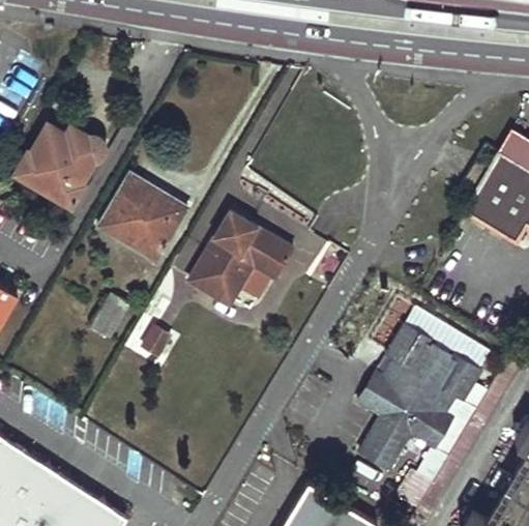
[(70,205),(82,184),(80,183),(101,145),(68,126),(64,135),(47,124),(29,154),(27,152),(15,174),(70,205)]
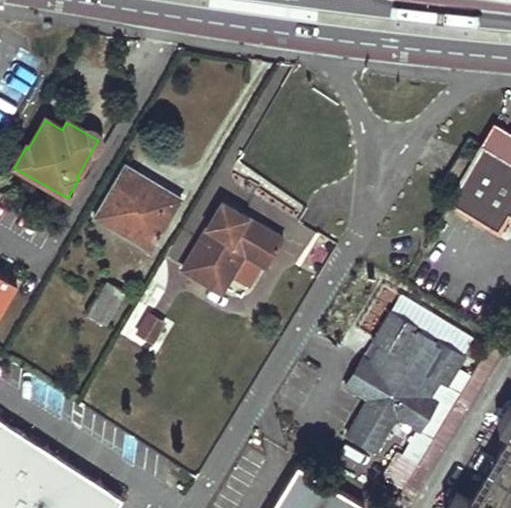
[(510,138),(492,128),(446,205),(497,235),(507,218),(510,219),(510,138)]
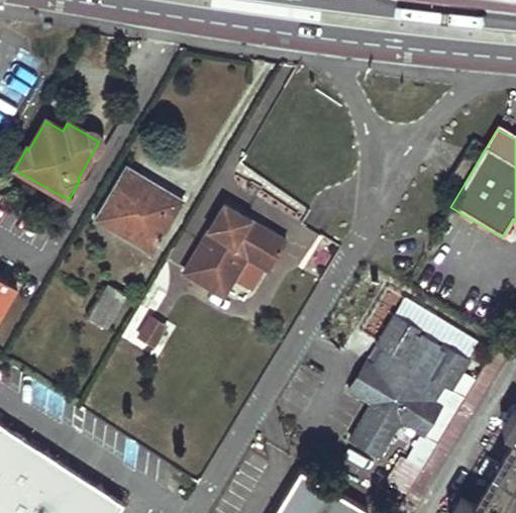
[(462,159),(446,185),(458,192),(474,166),(462,159)]
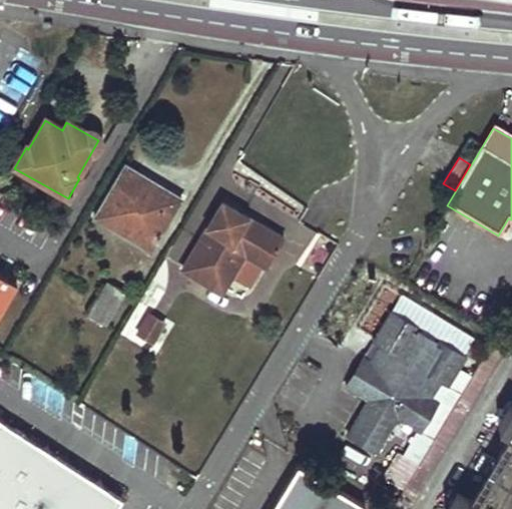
[(122,172),(94,219),(149,253),(161,233),(152,227),(171,196),(150,183),(148,187),(122,172)]
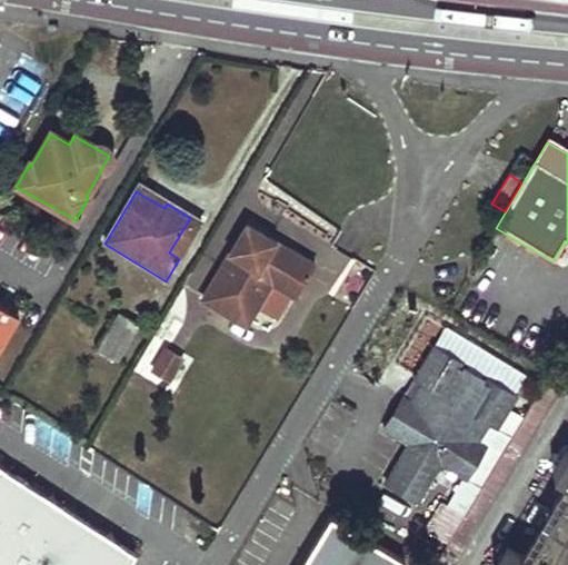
[(190,218),(169,253),(179,259),(200,224),(190,218)]
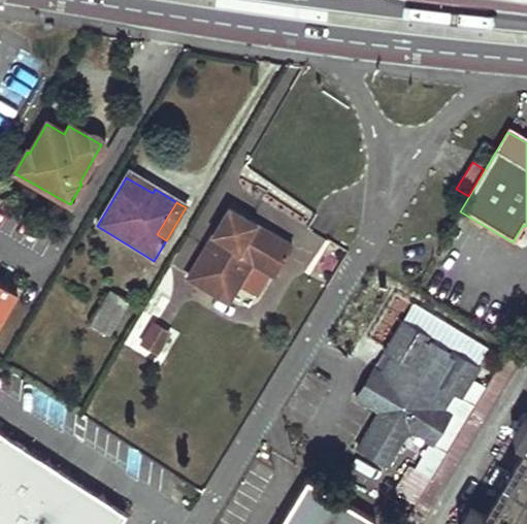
[(227,211),(187,280),(227,303),(251,264),(273,279),(291,250),(266,234),(263,239),(256,234),(259,229),(227,211)]
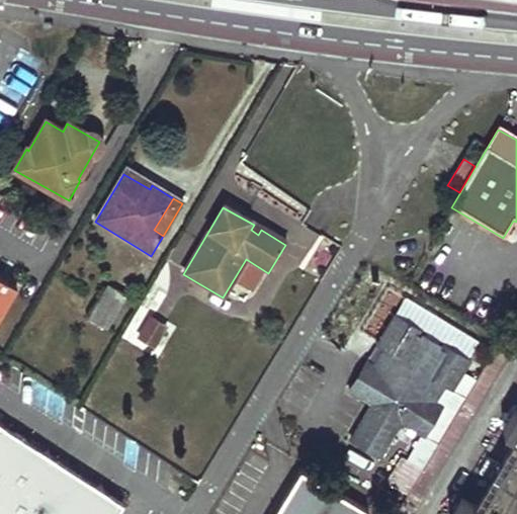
[(261,230),(254,225),(251,230),(258,235),(261,230)]
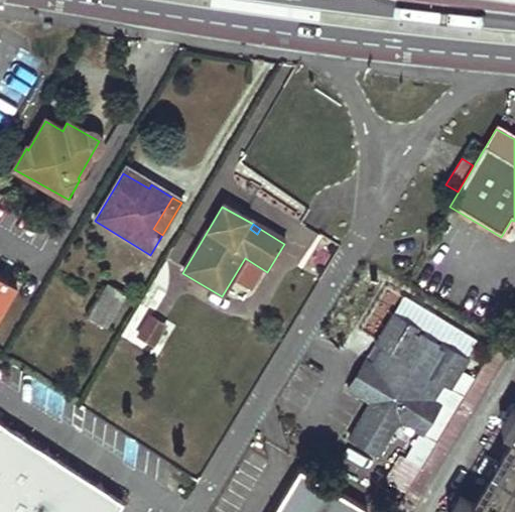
[(0,313),(16,286),(0,277),(0,313)]
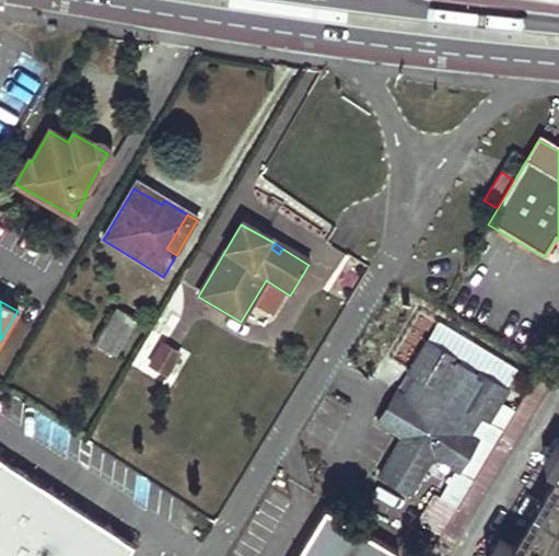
[(115,310),(94,346),(114,359),(136,323),(115,310)]
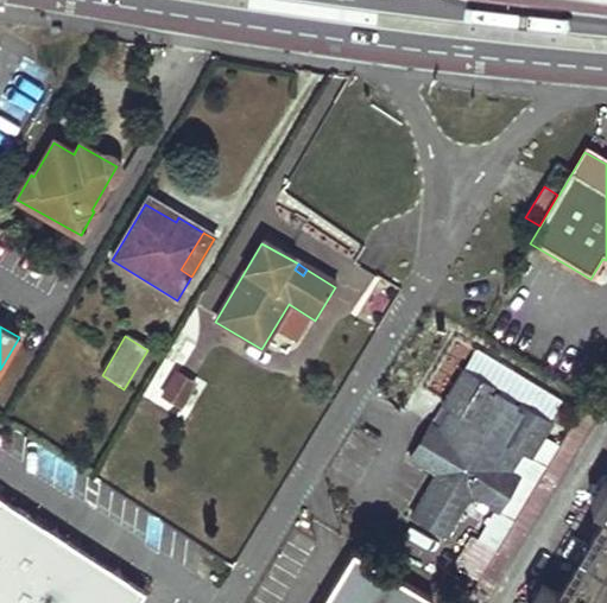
[(462,372),(442,406),(450,412),(438,432),(430,426),(410,461),(436,477),(411,519),(444,539),(470,499),(488,509),(478,527),(486,532),(518,480),(510,475),(522,455),(530,461),(550,426),(517,405),(514,407),(495,395),(497,393),(462,372)]
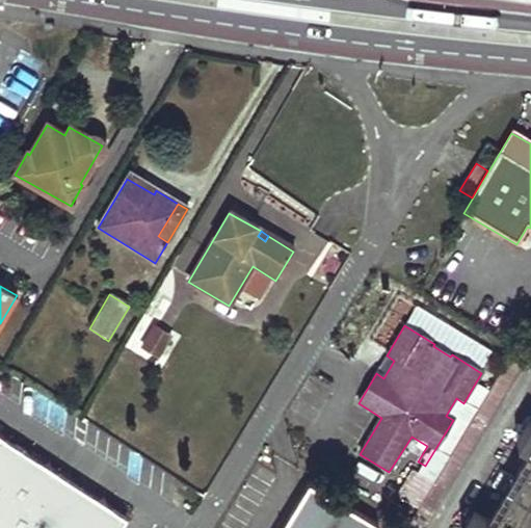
[(154,328),(141,348),(157,358),(169,338),(154,328)]
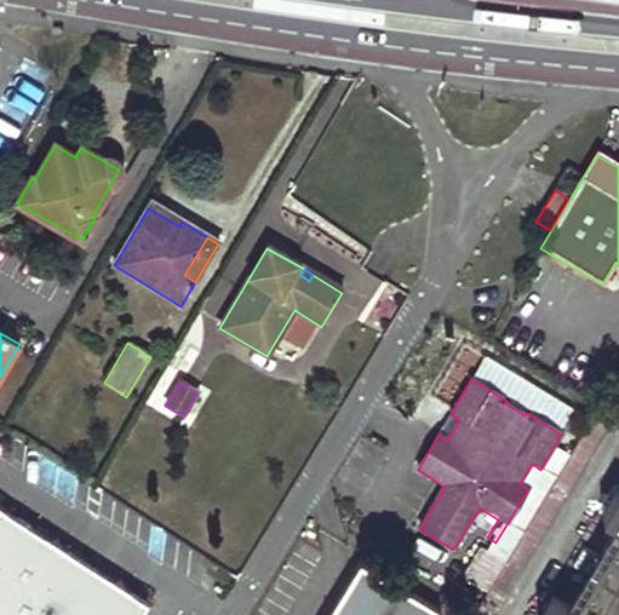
[(618,404),(606,398),(474,614),(493,614),(618,406),(618,404)]
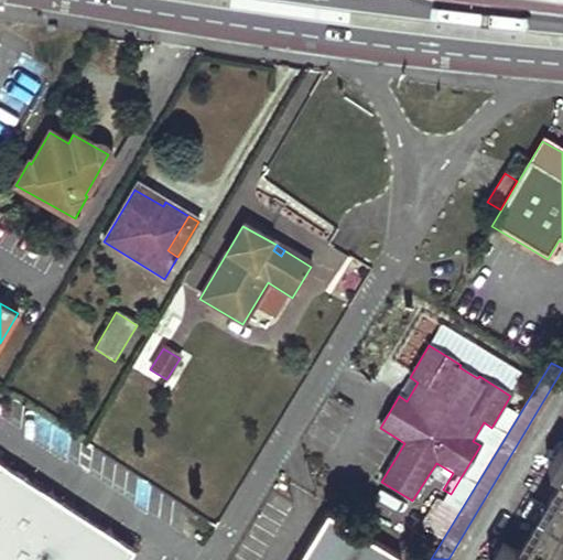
[(562,559),(562,450),(561,450),(548,473),(562,483),(547,512),(530,502),(521,518),(537,527),(519,556),(504,547),(496,559),(562,559)]
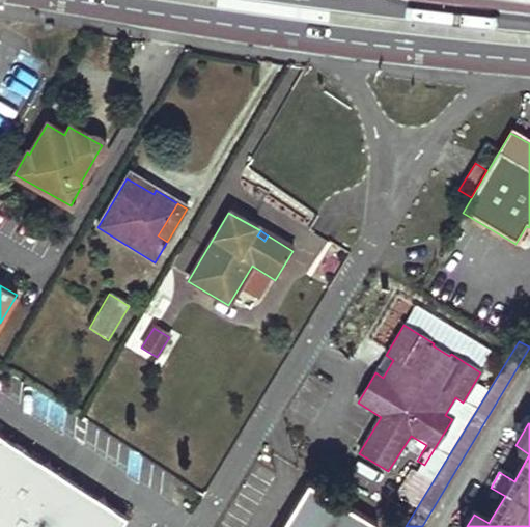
[(118,526),(124,518),(106,505),(103,498),(94,498),(52,470),(48,464),(40,463),(0,437),(0,526),(118,526)]
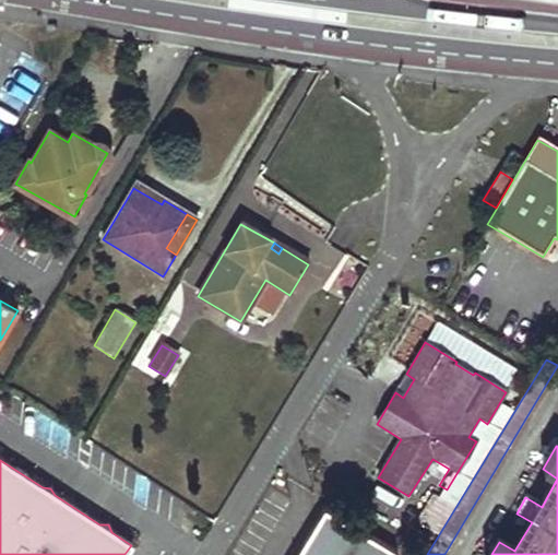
[(324,510),(297,554),(395,554),(324,510)]
